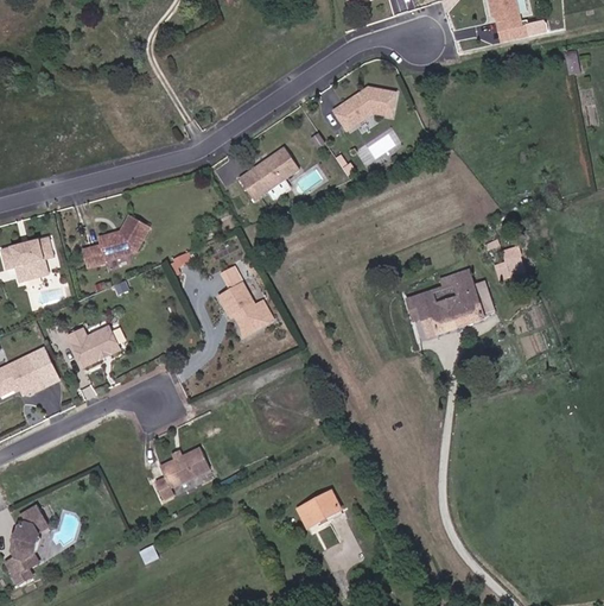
[(494,17),(495,16),(500,31),(523,25),(516,0),(490,0),(493,7),(490,8),(494,17)]
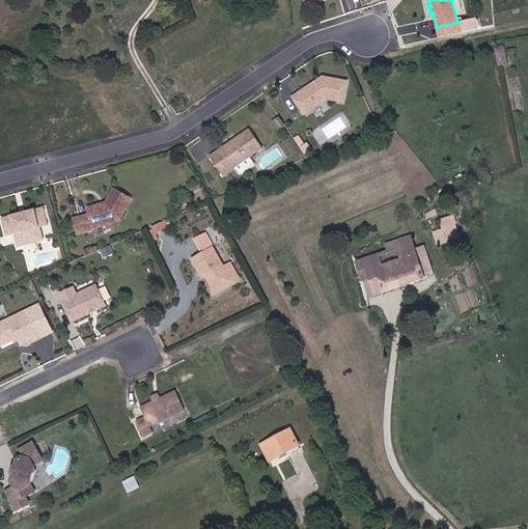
[(497,63),(505,62),(504,44),(495,44),(497,63)]
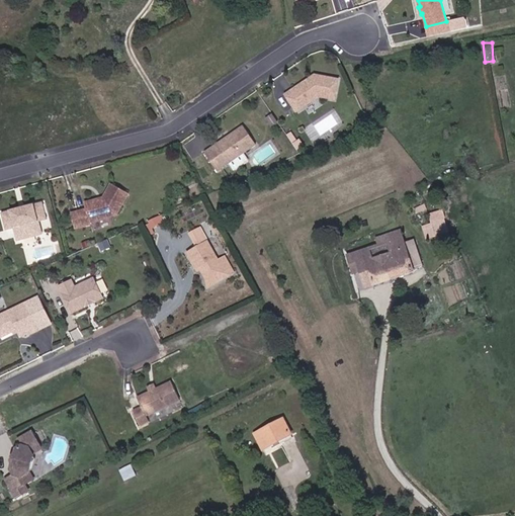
[(286,104),(310,90),(323,93),(327,71),(307,70),(301,74),(302,75),(298,77),(297,75),(276,88),(286,104)]
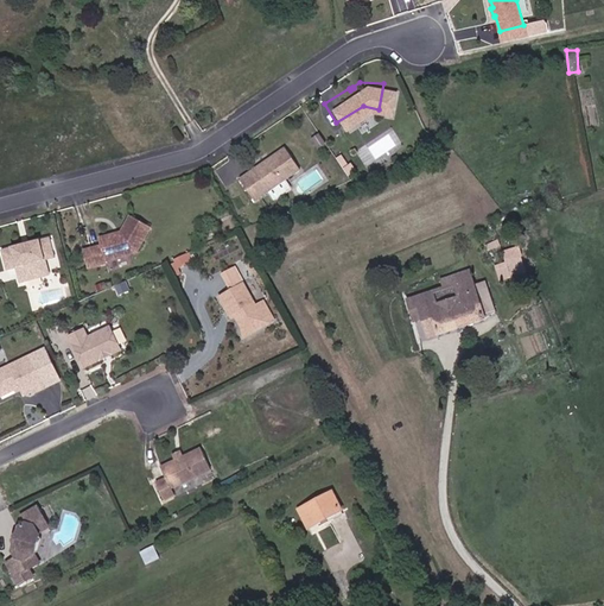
[(275,145),(231,180),(247,200),(261,189),(277,177),(291,166),(275,145)]
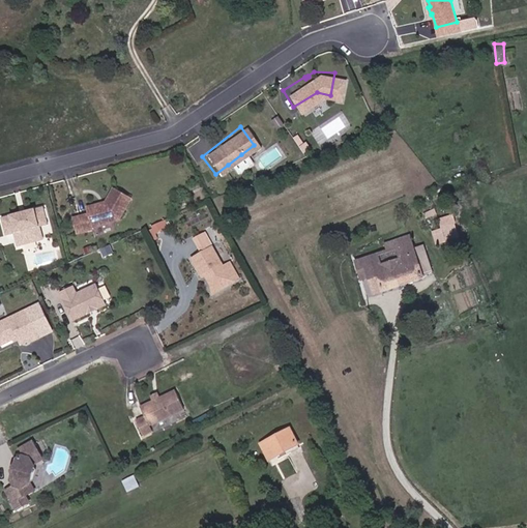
[(247,160),(241,154),(228,165),(233,172),(247,160)]
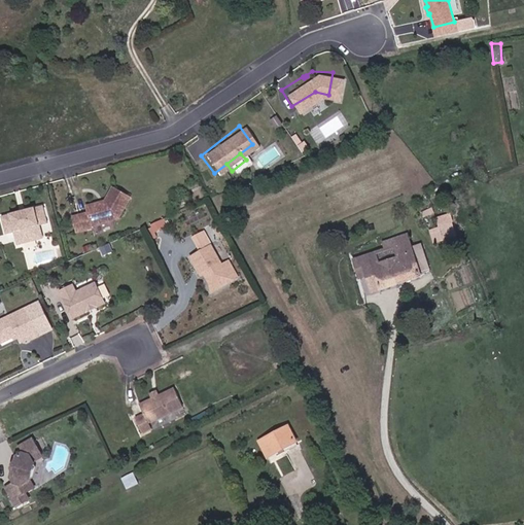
[(116,222),(127,195),(107,188),(101,205),(84,208),(86,215),(70,218),(73,234),(91,231),(90,228),(116,222)]
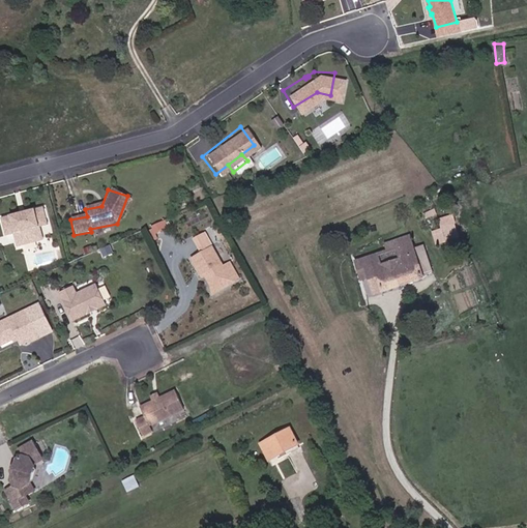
[(42,203),(1,215),(6,233),(15,230),(19,242),(44,235),(39,223),(48,220),(42,203)]
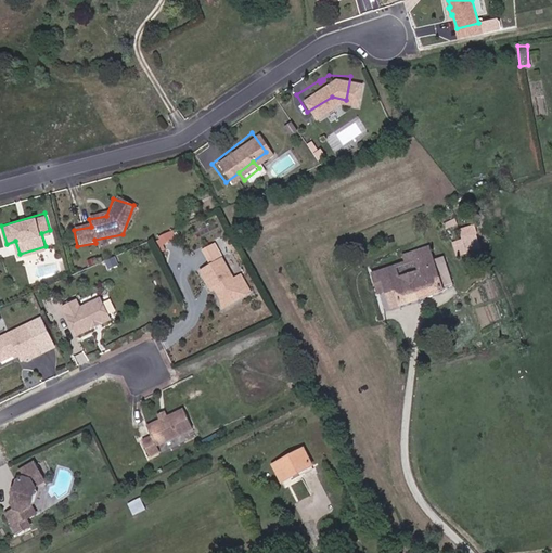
[(164,244),(161,236),(148,243),(151,251),(164,244)]
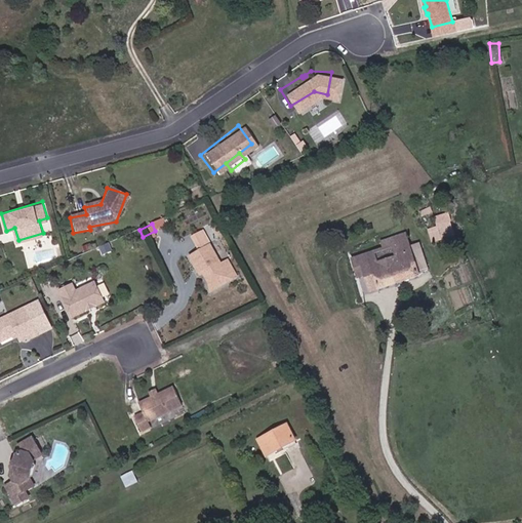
[(426,229),(431,241),(442,236),(437,225),(426,229)]
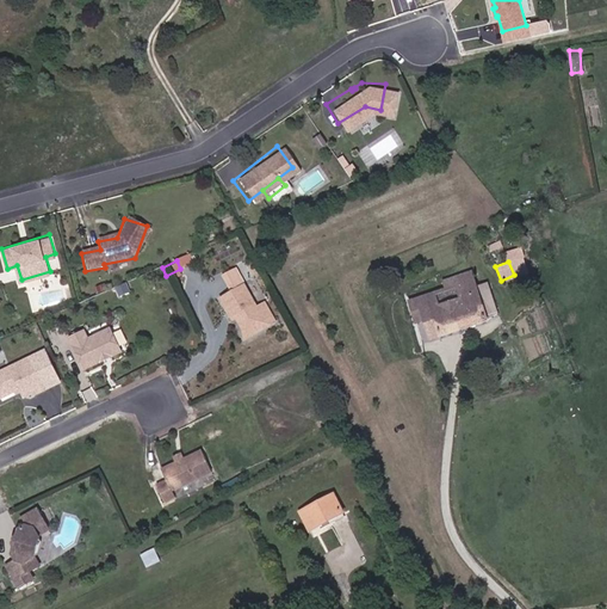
[(501,281),(495,266),(487,270),(493,284),(501,281)]
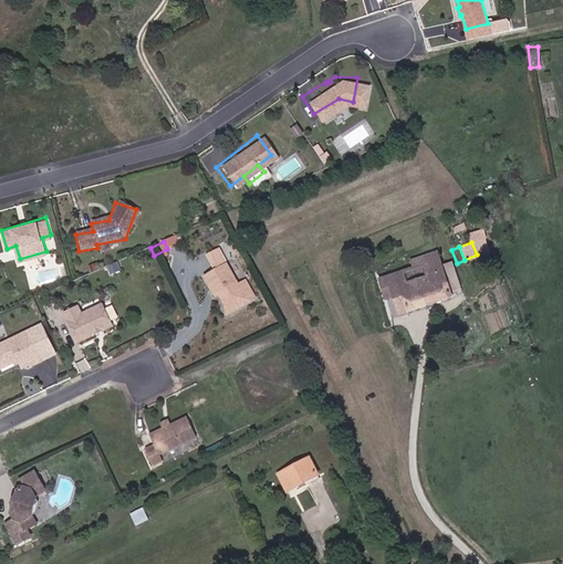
[(402,270),(383,277),(397,314),(424,304),(444,296),(434,272),(428,259),(402,270)]
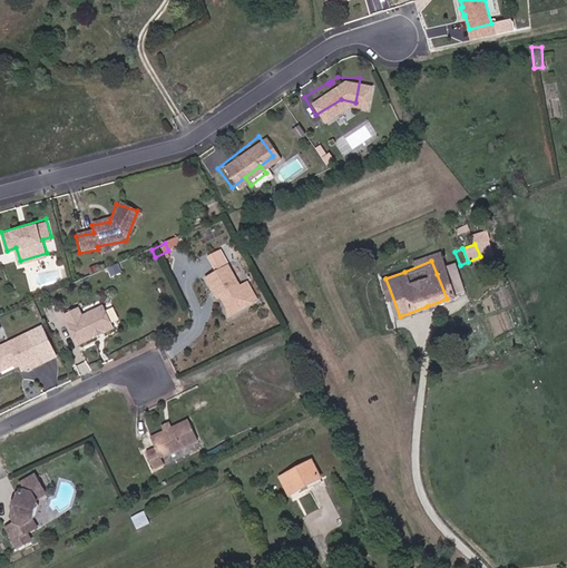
[(232,312),(244,305),(245,309),(254,304),(245,285),(237,290),(225,267),(203,281),(212,297),(216,295),(218,300),(224,309),(232,312)]
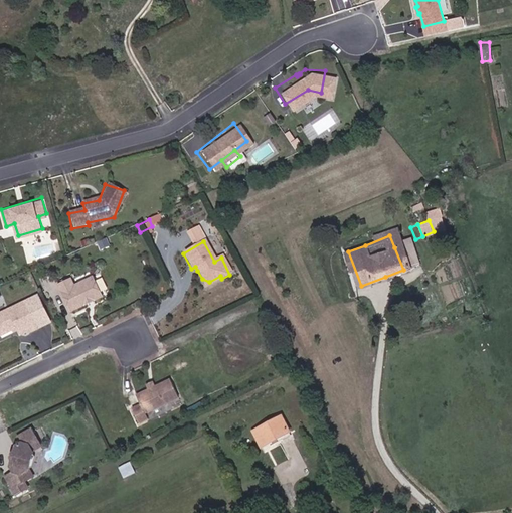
[(404,243),(394,247),(403,270),(412,267),(404,243)]
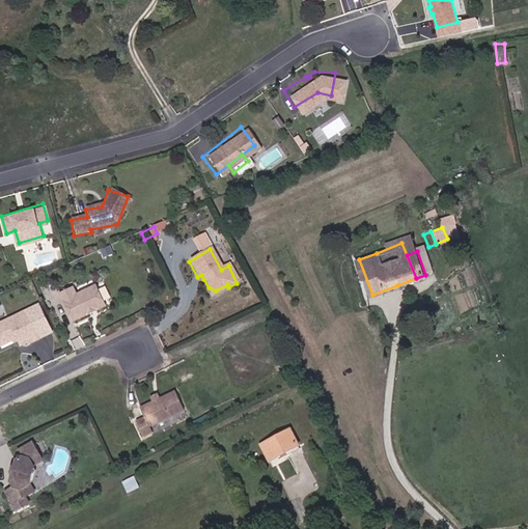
[(365,277),(359,259),(352,262),(358,280),(365,277)]
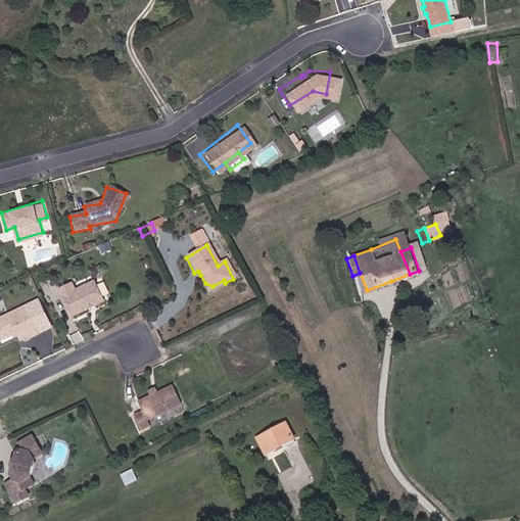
[(96,282),(101,297),(110,294),(104,278),(96,282)]
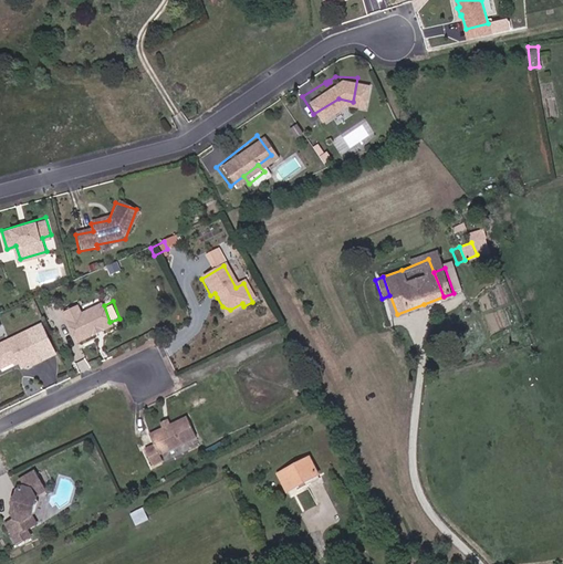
[(242,303),(230,310),(222,306),(221,316),(243,306),(242,303)]
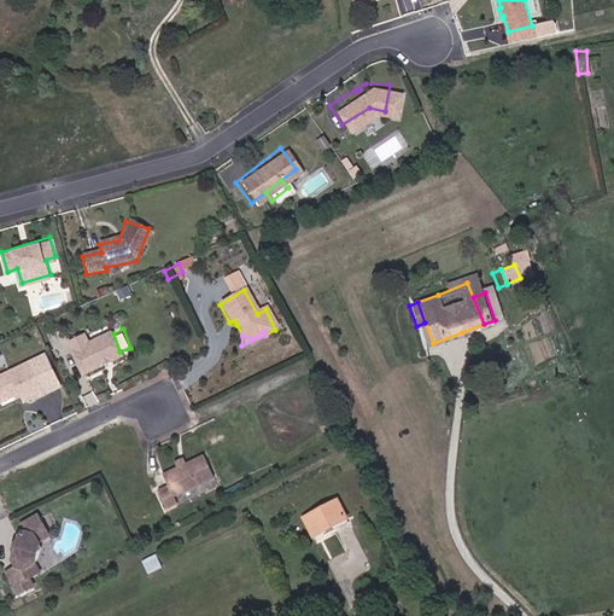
[(107,361),(120,356),(109,332),(87,343),(83,335),(68,341),(82,373),(101,365),(100,361),(106,359),(107,361)]
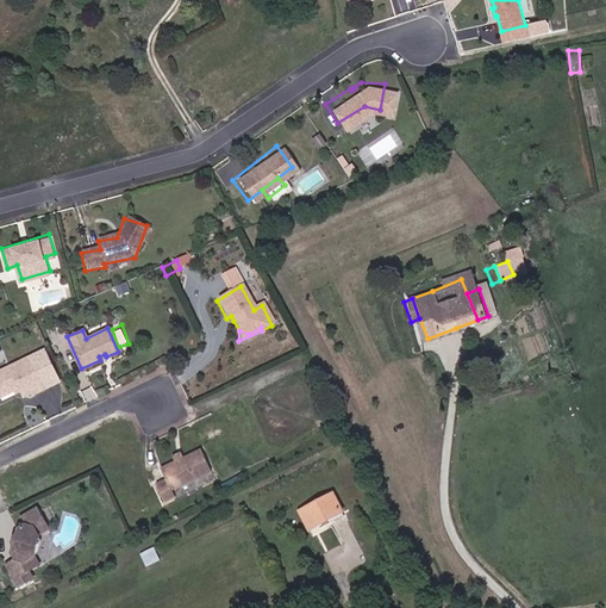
[(0,398),(16,391),(17,389),(17,388),(19,389),(20,390),(22,392),(25,397),(33,392),(35,395),(45,389),(31,357),(0,372),(0,398)]
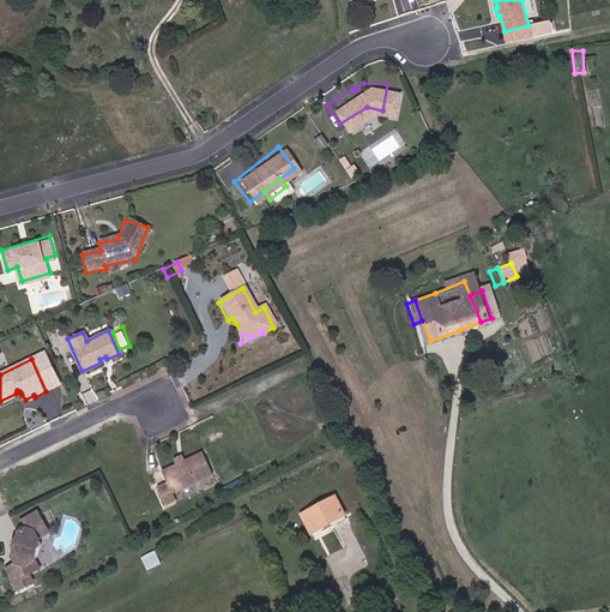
[(163,484),(153,489),(163,505),(174,499),(170,493),(207,475),(197,456),(158,473),(163,484)]
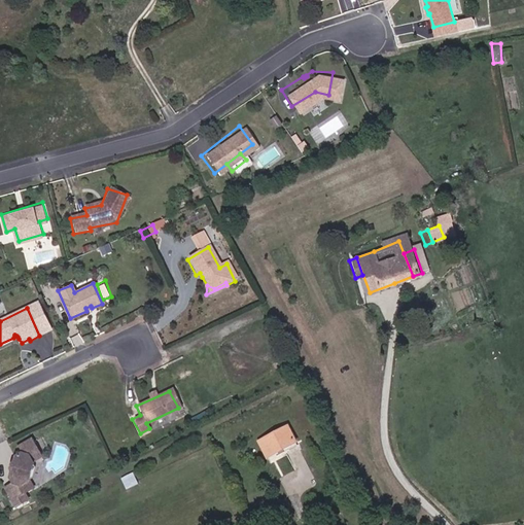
[(274,452),(295,442),(287,424),(258,439),(265,451),(272,447),(274,452)]
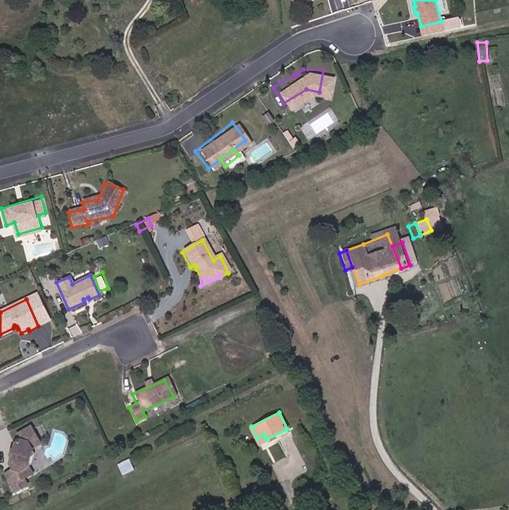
[(25,478),(21,471),(31,467),(28,460),(28,445),(26,441),(32,437),(25,424),(10,432),(13,439),(9,440),(10,448),(7,448),(8,456),(10,457),(10,464),(3,466),(12,484),(25,478)]
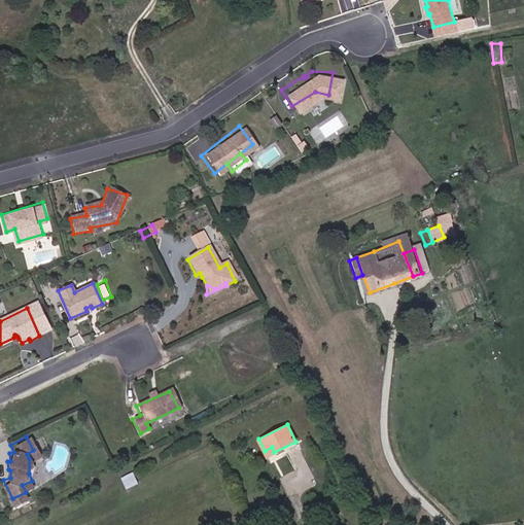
[(267,455),(274,452),(272,447),(265,451),(267,455)]
